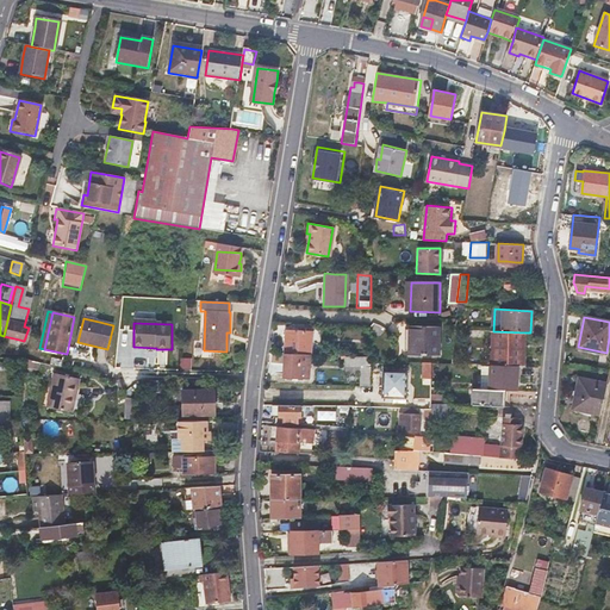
[(408,354),(422,355),(437,355),(439,327),(409,325),(408,354)]
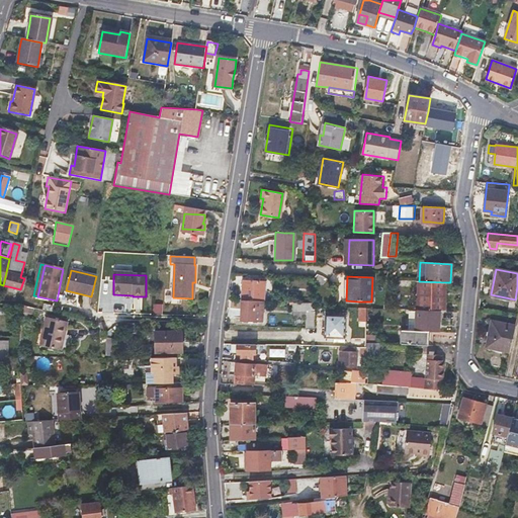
[(243,279),(242,299),(263,300),(264,300),(265,280),(243,279)]
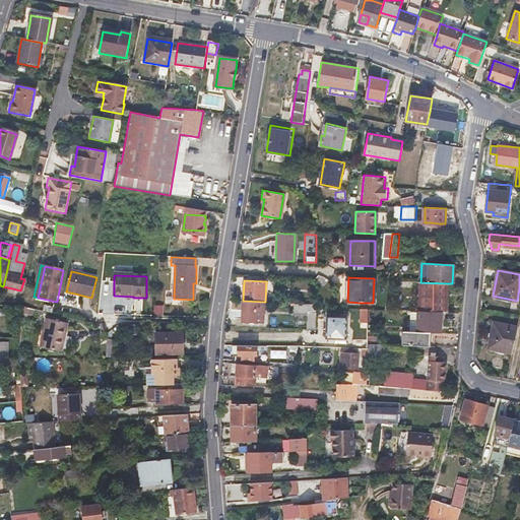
[(420,282),(419,310),(441,311),(445,311),(446,294),(448,294),(448,283),(420,282)]
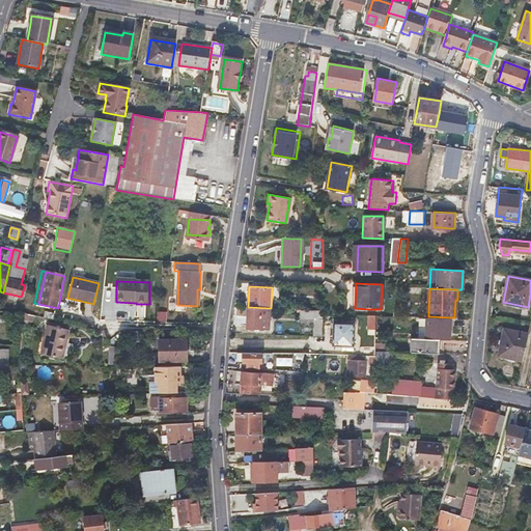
[(270,308),(248,307),(247,328),(269,329),(270,308)]
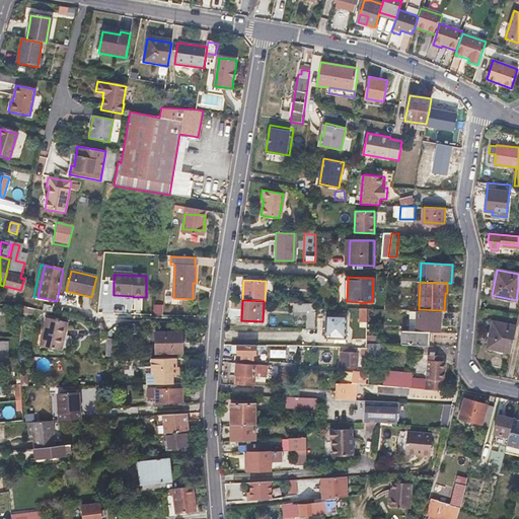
[(305,311),(305,328),(314,328),(314,303),(293,302),(293,310),(305,311)]
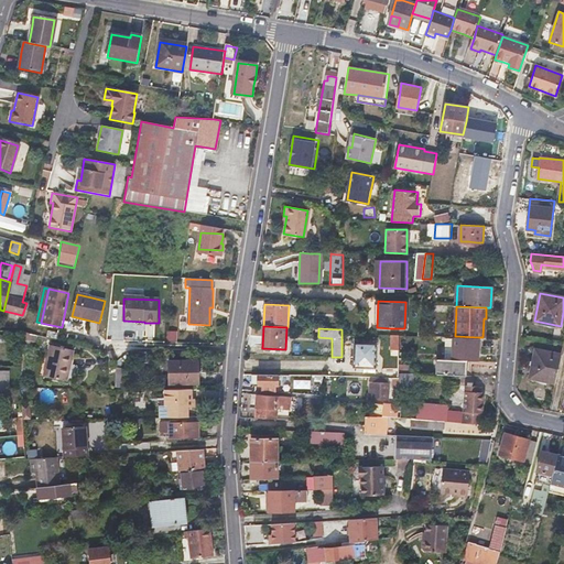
[(478,337),(455,336),(454,336),(454,359),(467,359),(478,360),(478,337)]
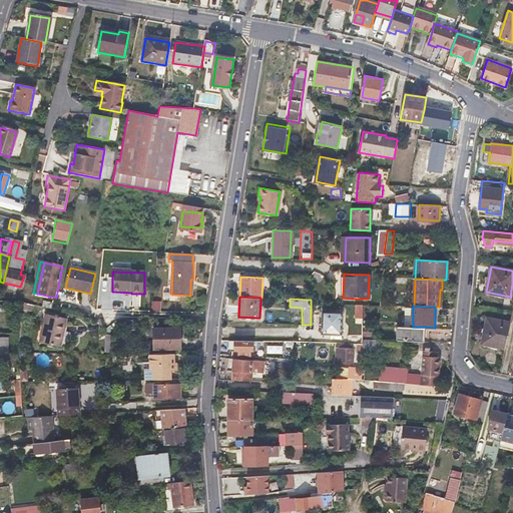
[(343,335),(343,323),(343,312),(323,312),(323,334),(343,335)]
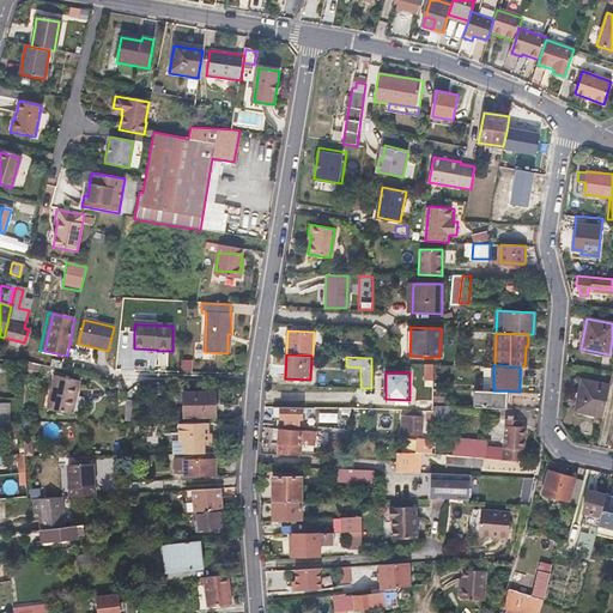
[(73,413),(74,407),(77,400),(74,400),(78,380),(54,375),(47,408),(73,413)]
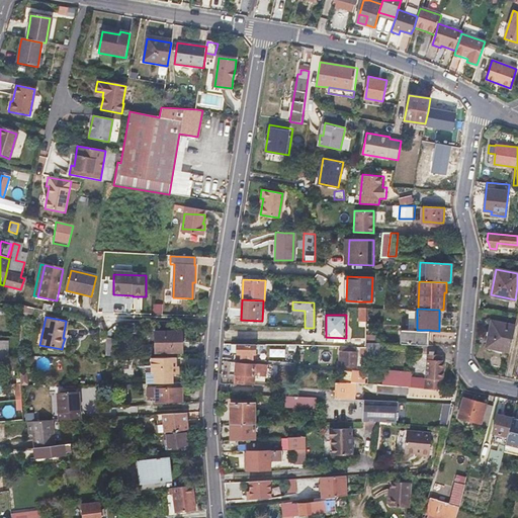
[(515,325),(504,323),(492,321),(487,346),(510,351),(515,325)]
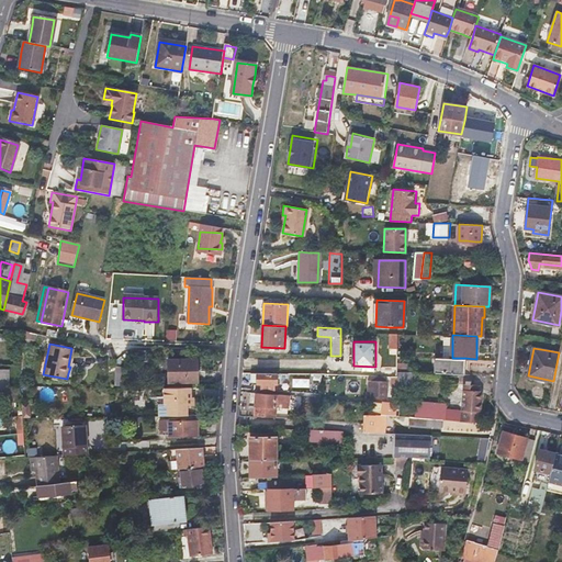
[(464,374),(465,358),(452,358),(437,357),(436,372),(464,374)]
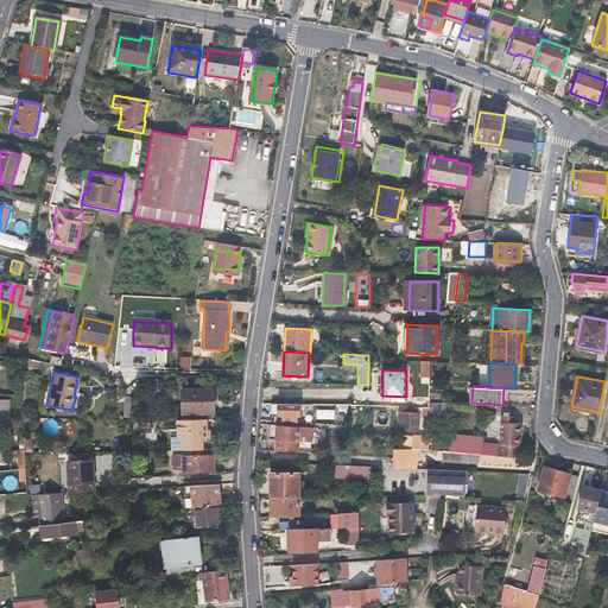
[(214,412),(214,400),(214,388),(182,387),(181,411),(214,412)]
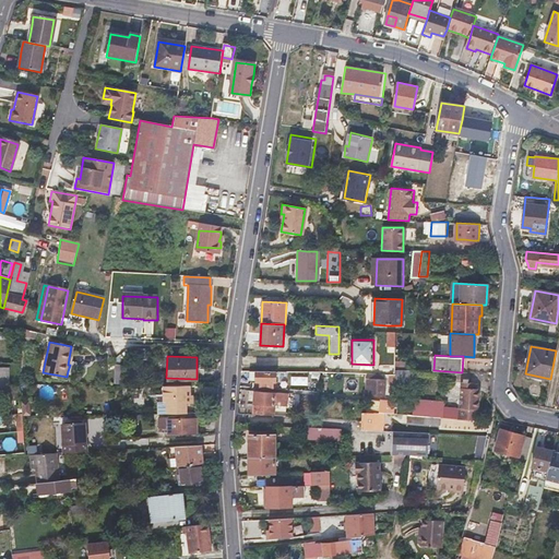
[(395,373),(395,376),(395,382),(418,383),(419,369),(403,369),(395,368),(395,373)]
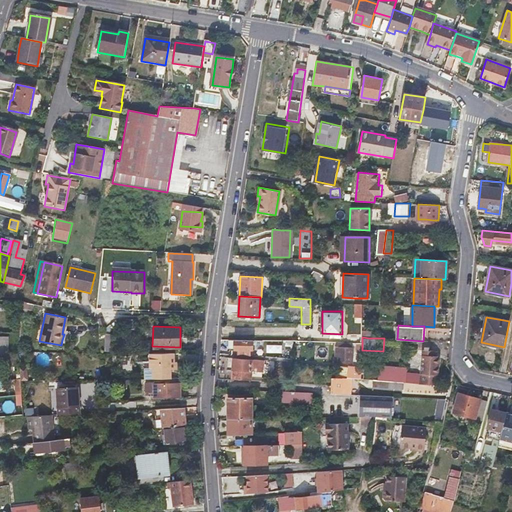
[(239,350),(239,352),(239,355),(249,356),(249,351),(252,351),(252,343),(261,343),(261,340),(229,340),(229,347),(235,347),(234,350),(239,350)]
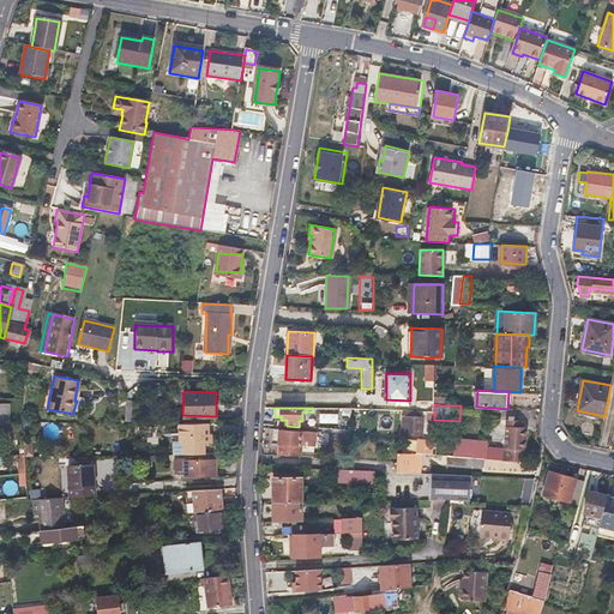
[(422,434),(423,425),(423,416),(421,416),(421,410),(403,410),(402,433),(422,434)]
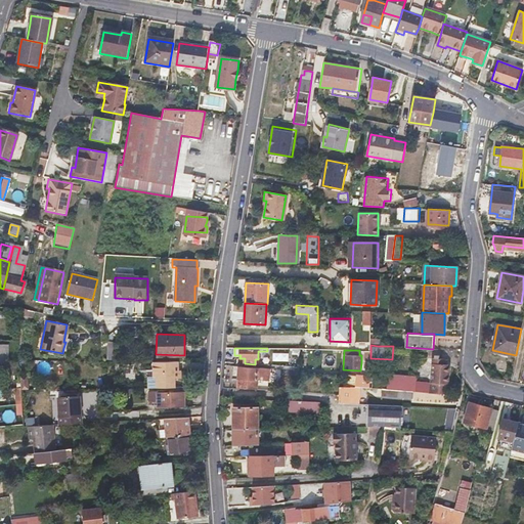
[(432,392),(448,394),(449,364),(445,364),(441,363),(441,360),(433,359),(433,383),(432,392)]
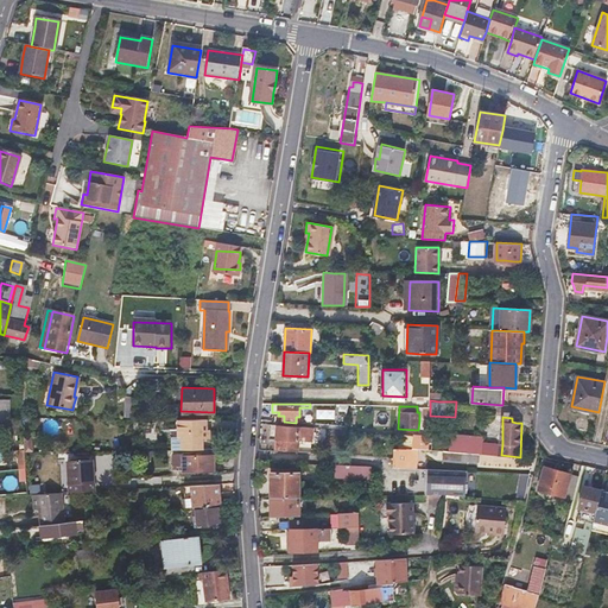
[(210,428),(209,428),(207,428),(207,418),(177,418),(177,436),(170,436),(171,451),(203,450),(203,437),(210,437),(210,428)]
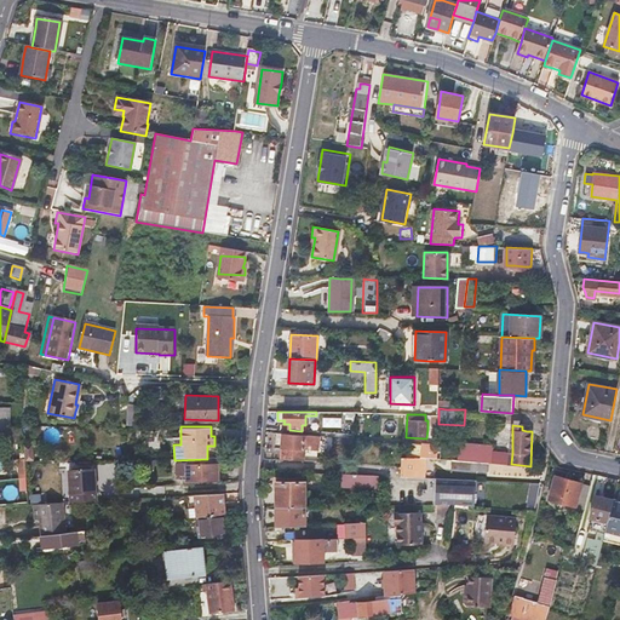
[(276,449),(282,449),(320,452),(321,436),(277,434),(276,449)]
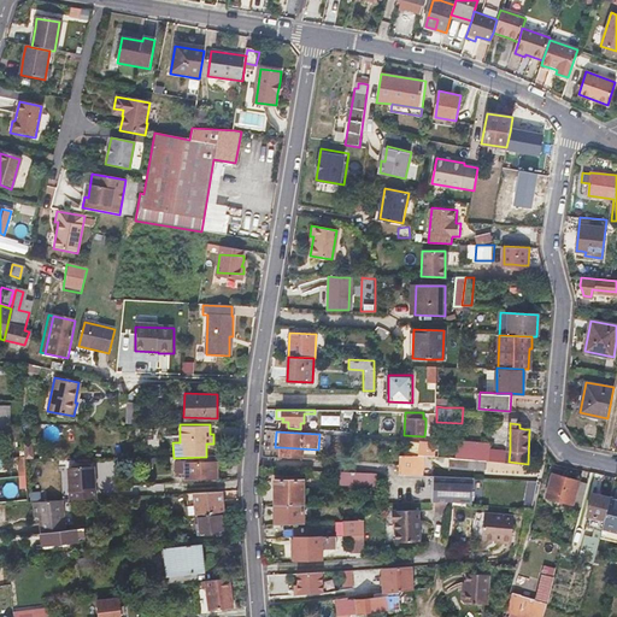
[(492,441),(440,439),(439,458),(491,460),(491,450),(492,441)]
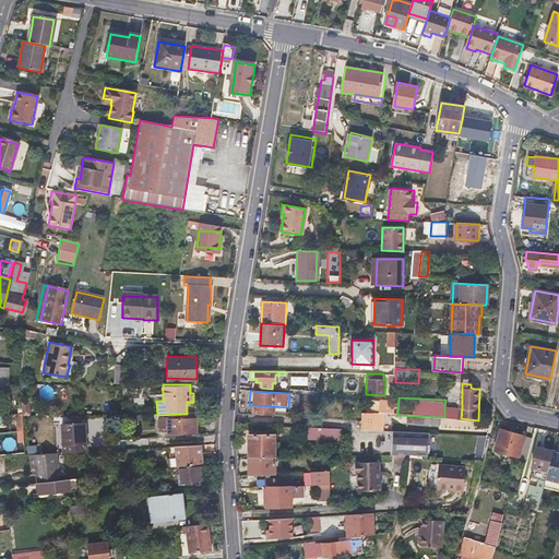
[(395,400),(389,400),(381,399),(380,414),(395,414),(395,400)]
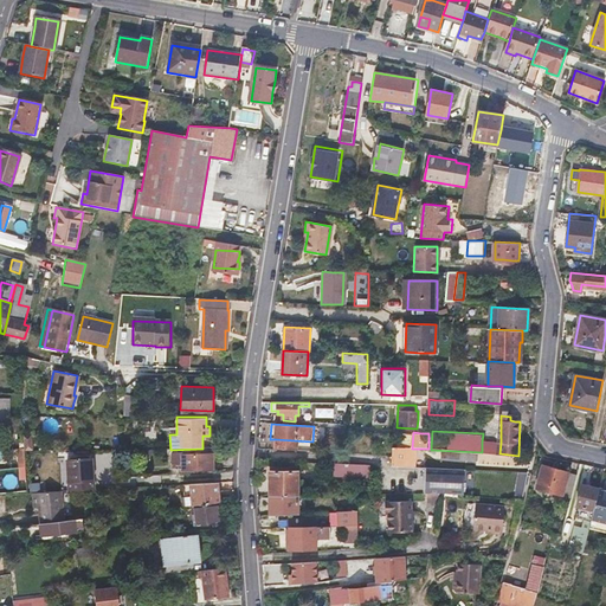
[(313,442),(276,439),(275,450),(311,451),(313,442)]
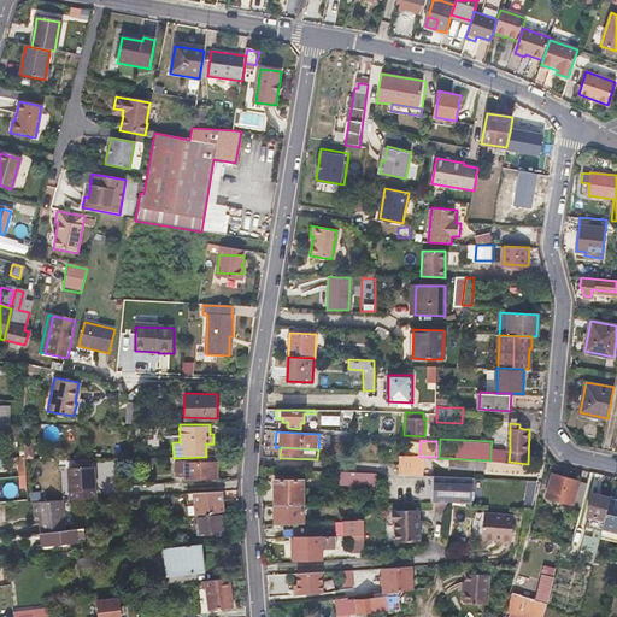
[(491,450),(491,460),(501,462),(503,450),(491,450)]
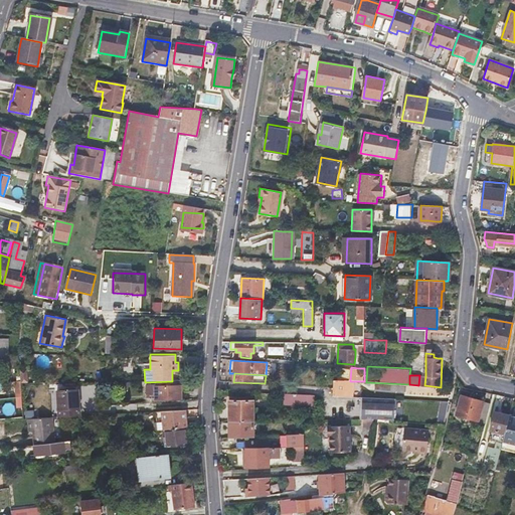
[(334,380),(333,384),(333,388),(332,396),(344,397),(345,380),(334,380)]
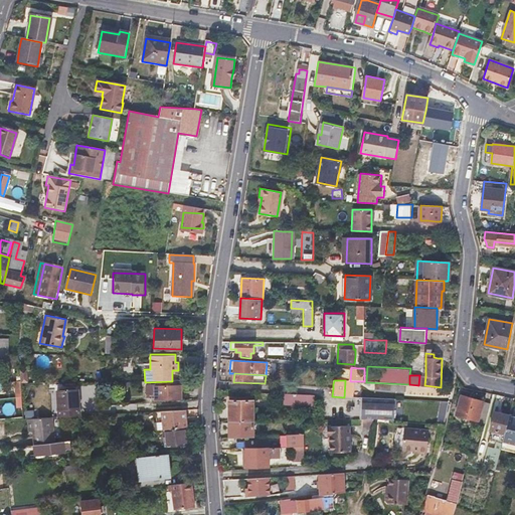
[(150,386),(150,390),(151,395),(155,395),(155,399),(181,398),(180,385),(150,386)]
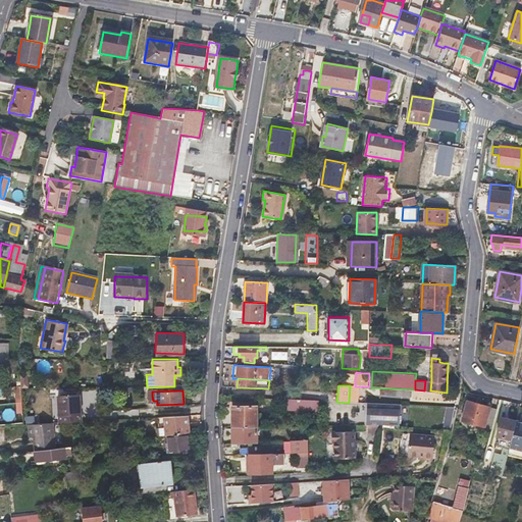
[(449,393),(447,393),(430,390),(424,390),(424,399),(449,400),(449,393)]
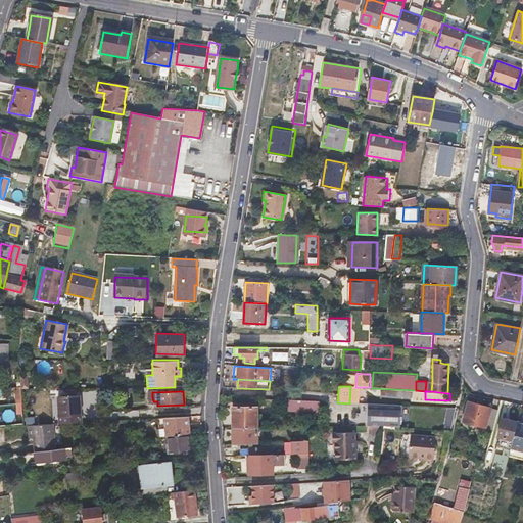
[(51,424),(66,424),(81,423),(78,396),(45,398),(46,425),(51,424)]
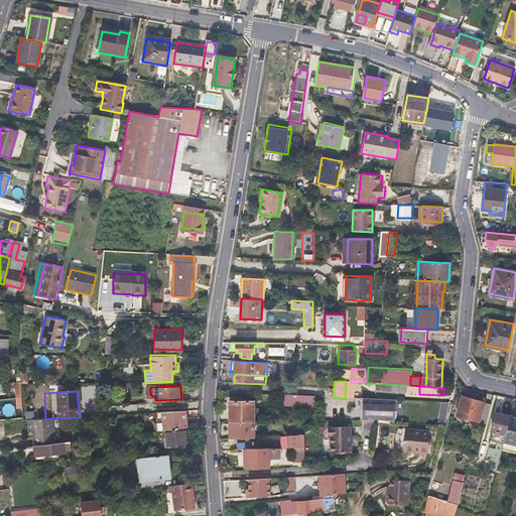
[(285,395),(285,399),(285,404),(307,405),(307,396),(285,395)]
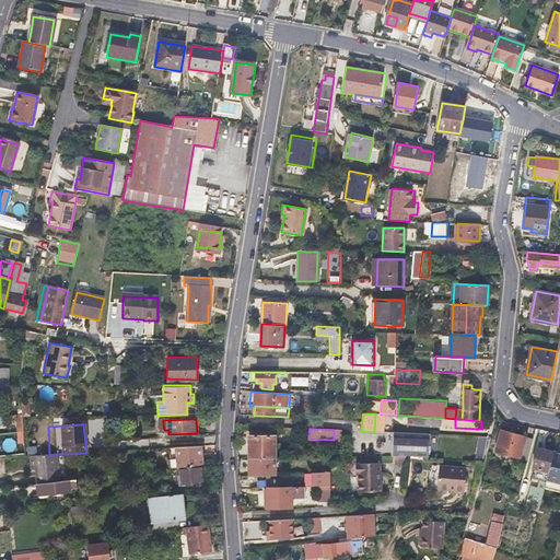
[(502,430),(500,441),(497,451),(522,457),(523,451),(531,453),(534,438),(502,430)]
